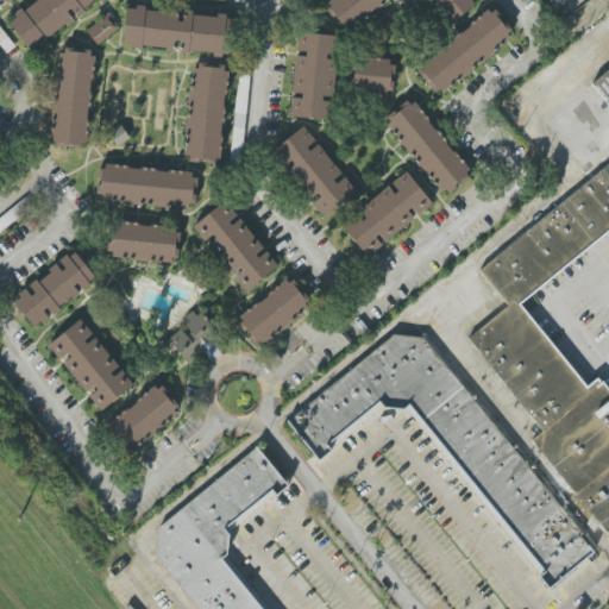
[(0,0),(0,7),(1,10),(11,0),(0,0)]
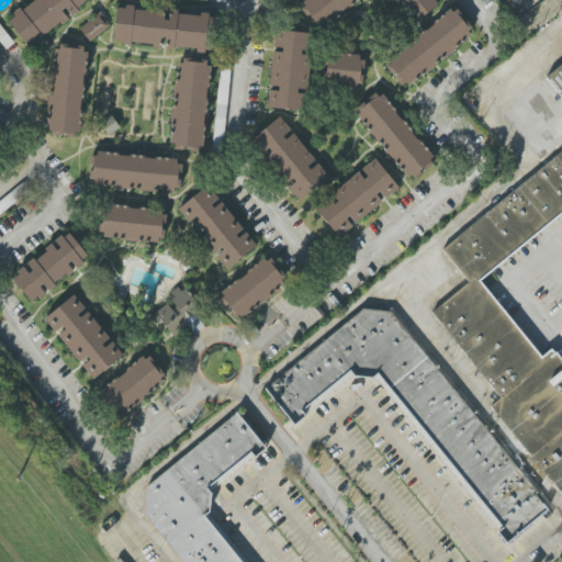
[(8,22),(34,0),(86,0),(29,47),(8,22)]
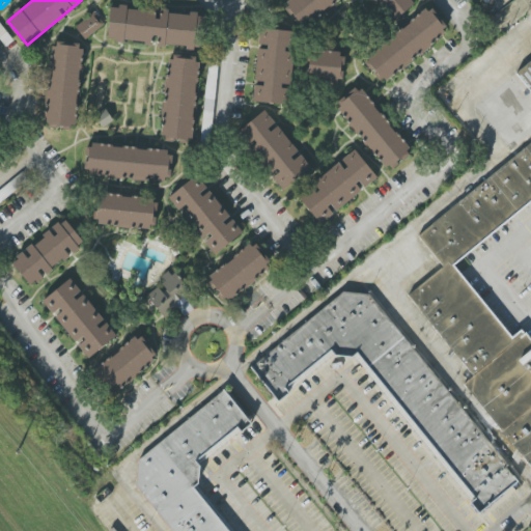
[(287,0),(337,0),(303,26),(301,23),(297,26),(284,8),(288,5),(286,1),(287,0)]
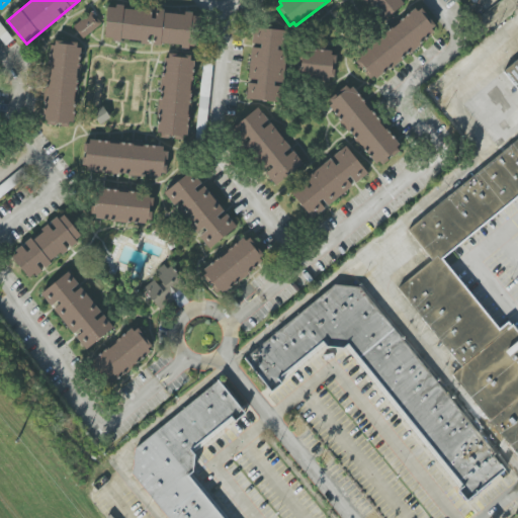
[(401,0),(404,3),(381,20),(365,0),(401,0)]
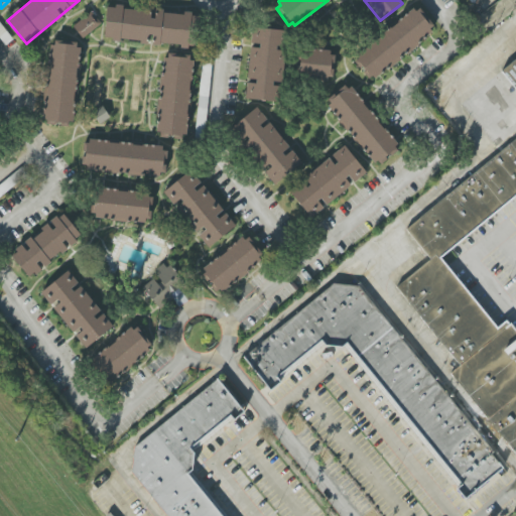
[(195,46),(104,37),(107,6),(198,16),(195,46)]
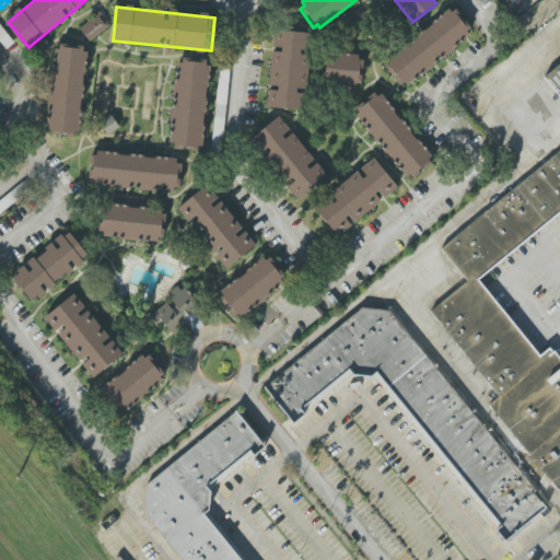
[(406,85),(404,82),(400,84),(385,66),(388,62),(386,59),(448,9),(451,12),(455,9),(470,27),(466,31),(468,34),(406,85)]
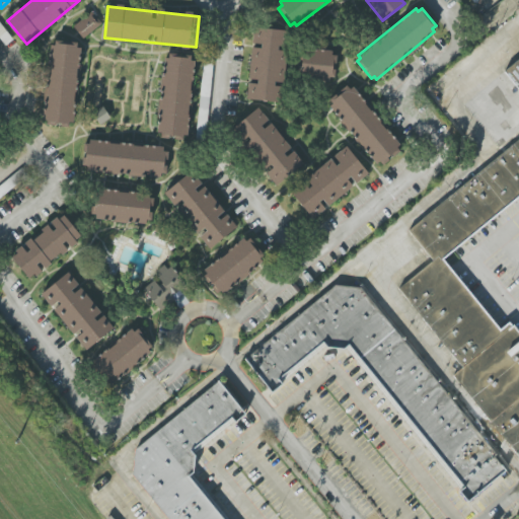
[(83,39),(101,23),(91,11),(73,26),(83,39)]
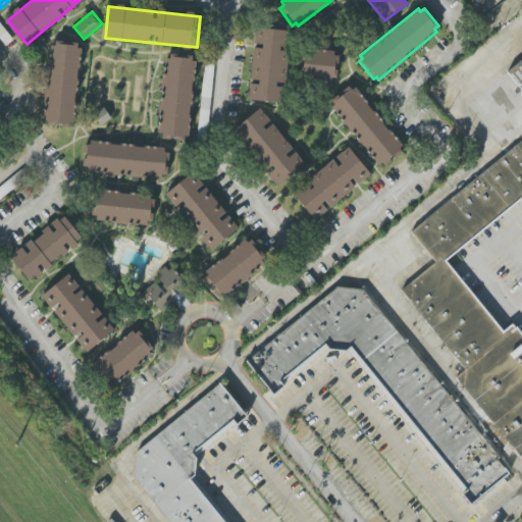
[(0,39),(4,45),(11,40),(0,24),(0,39)]
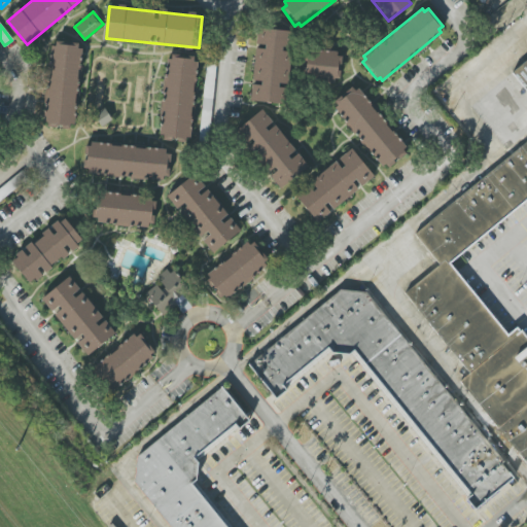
[(250,100),(257,28),(294,32),(289,104),(250,100)]
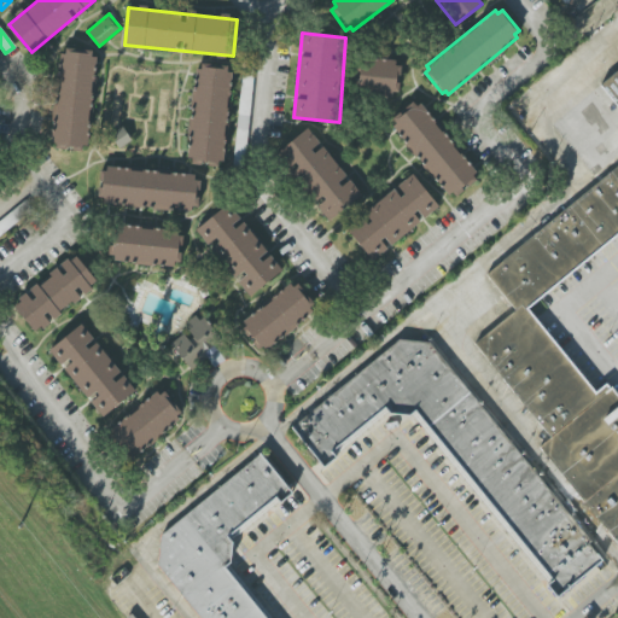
[(87,146),(82,145),(81,150),(56,147),(56,143),(52,143),(60,53),(64,53),(65,48),(92,52),(92,56),(97,56),(87,146)]
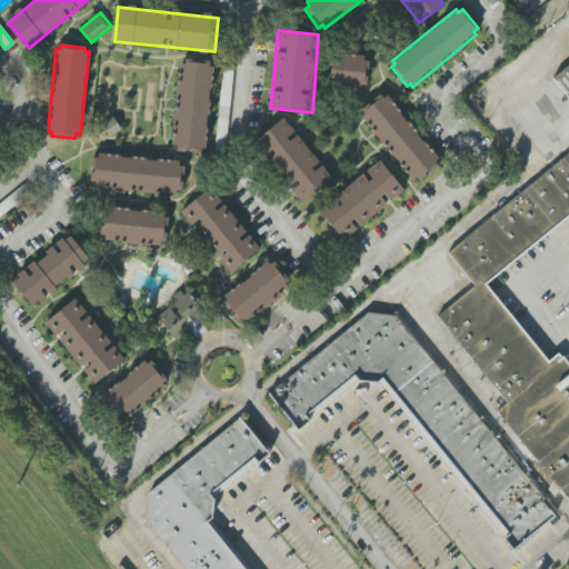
[(365,56),(363,60),(369,61),(368,70),(366,70),(365,77),(368,77),(367,86),(361,85),(360,89),(328,86),(332,52),(365,56)]
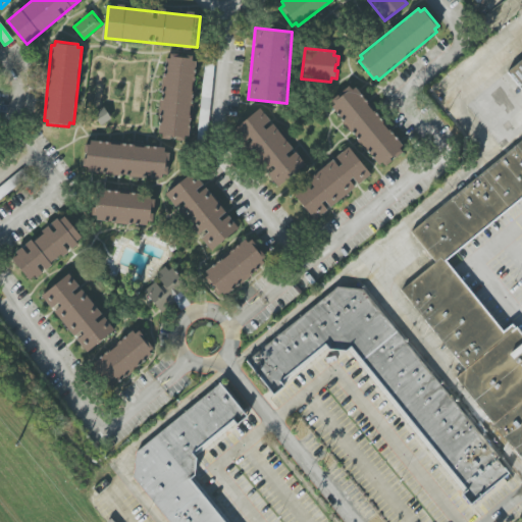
[(161,138),(162,135),(158,134),(166,58),(169,58),(170,53),(193,56),(192,61),(196,61),(189,137),(185,136),(185,141),(161,138)]
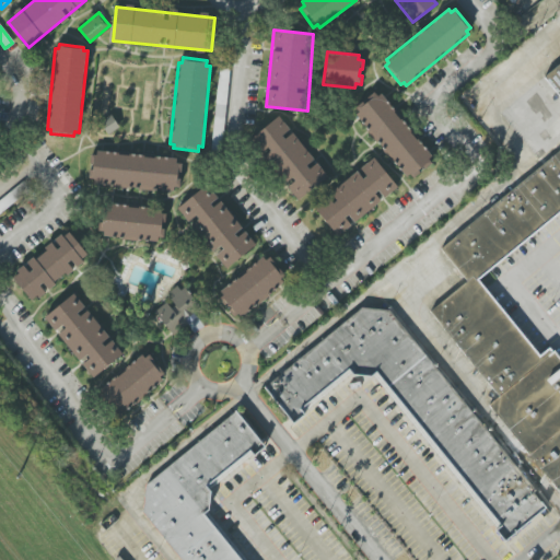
[(559,361),(559,488),(432,308),(468,279),(443,243),(559,147),(559,92),(547,74),(559,63),(559,212),(478,281),(538,354),(548,347),(559,361)]
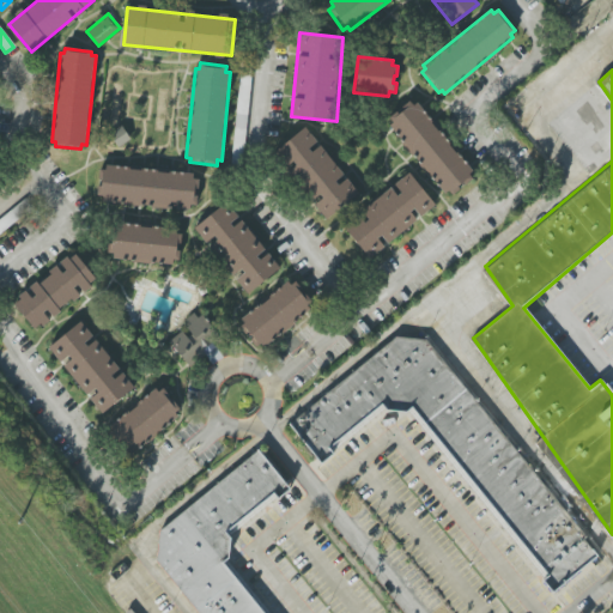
[(451,195),(448,190),(444,194),(388,125),(392,122),(389,117),(410,101),(413,105),(417,102),(473,170),(468,174),(473,178),(451,195)]
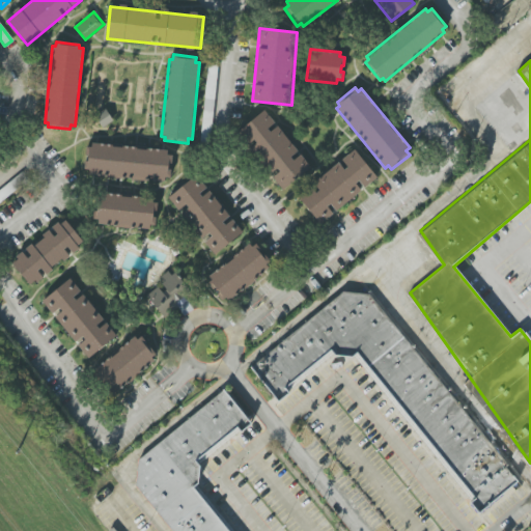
[(113,121),(106,109),(95,116),(102,128),(113,121)]
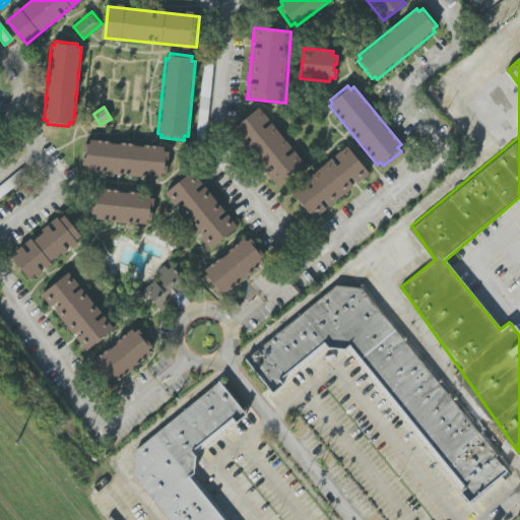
[(276,186),(234,128),(259,108),(303,165),(276,186)]
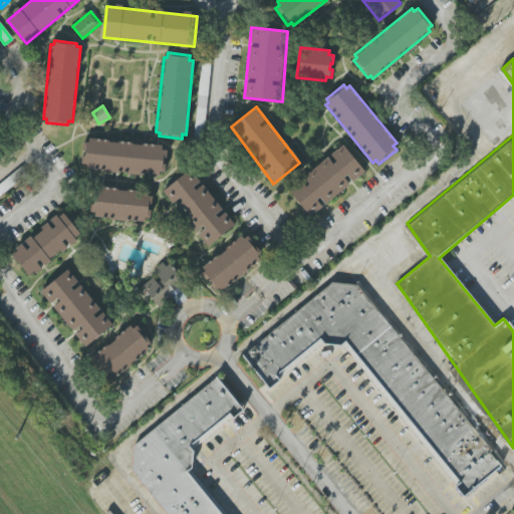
[(159,176),(85,169),(85,165),(81,164),(83,142),(88,143),(89,139),(162,146),(162,150),(167,150),(165,172),(160,172),(159,176)]
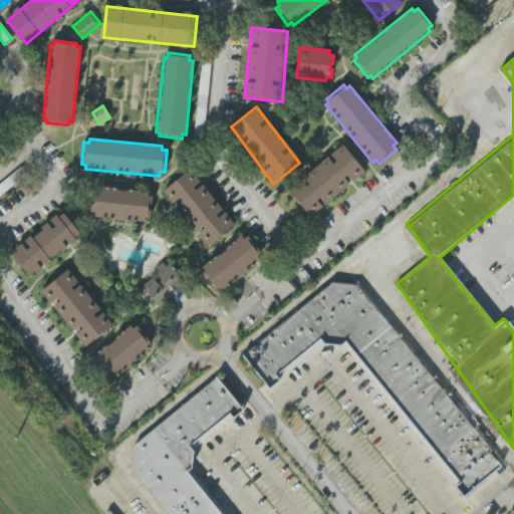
[(309,216),(288,190),(343,145),(365,172),(309,216)]
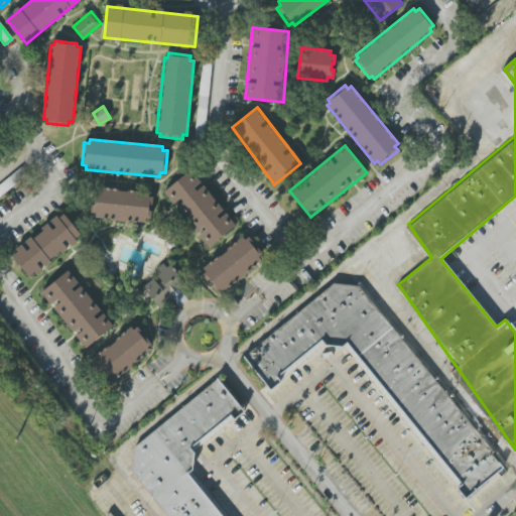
[(208,247),(164,191),(189,170),(235,225),(208,247)]
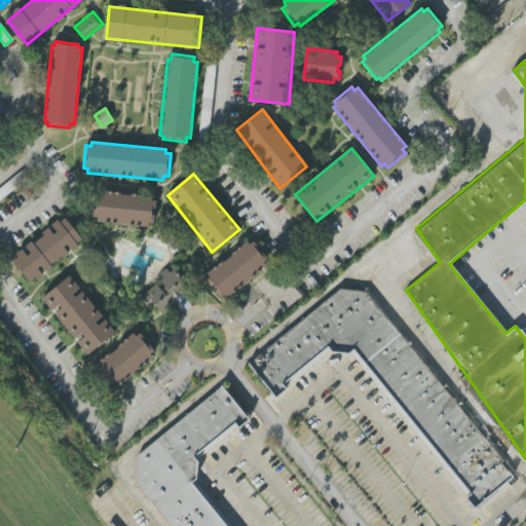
[(97,222),(97,218),(92,217),(95,196),(100,196),(101,191),(152,196),(152,200),(155,200),(154,223),(149,223),(148,227),(97,222)]
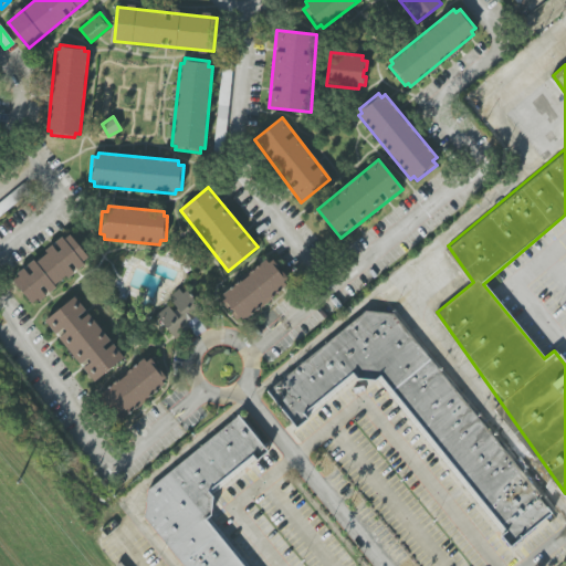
[(12,281),(19,276),(17,273),(61,237),(63,239),(69,236),(88,258),(83,263),(84,264),(40,302),(38,300),(31,304),(12,281)]
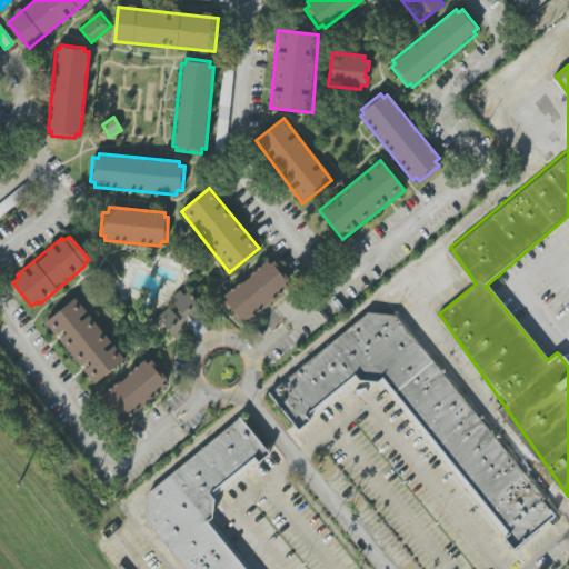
[(243,322),(241,319),(238,321),(222,302),(227,300),(223,296),(267,261),(269,265),(275,261),(289,280),(285,283),(287,287),(243,322)]
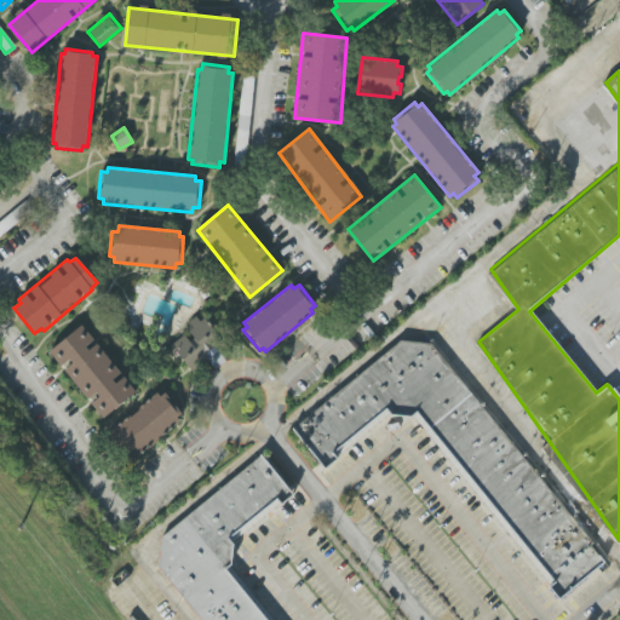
[(224,344),(200,314),(185,325),(190,331),(171,346),(191,371),(224,344)]
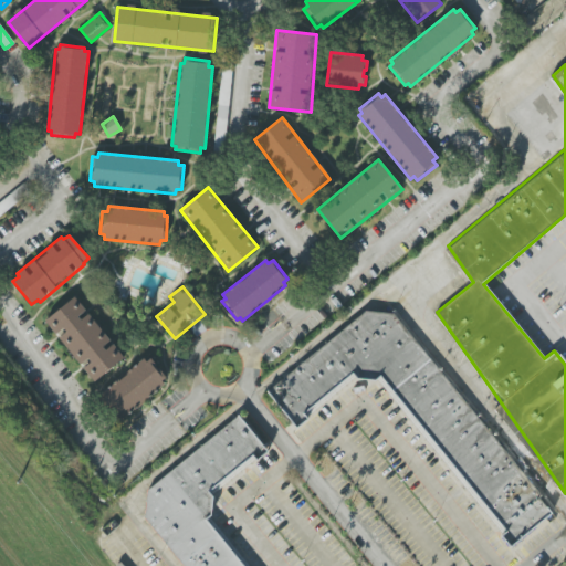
[(94,381),(44,321),(74,296),(124,358),(94,381)]
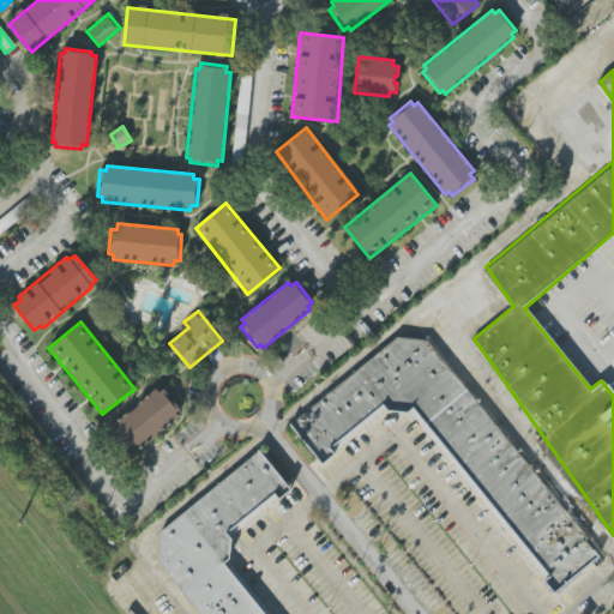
[(289,425),(323,464),(336,455),(332,447),(384,405),(389,411),(408,414),(415,408),(552,577),(545,582),(557,594),(600,557),(428,342),(397,338),(289,425)]
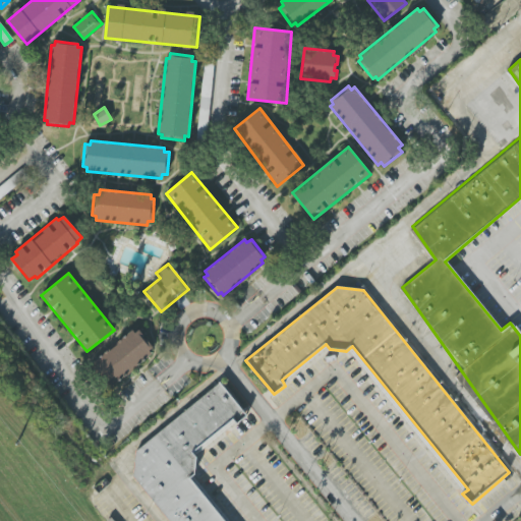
[(94,362),(131,330),(134,333),(138,330),(153,347),(149,351),(152,354),(115,384),(113,381),(110,384),(94,362)]
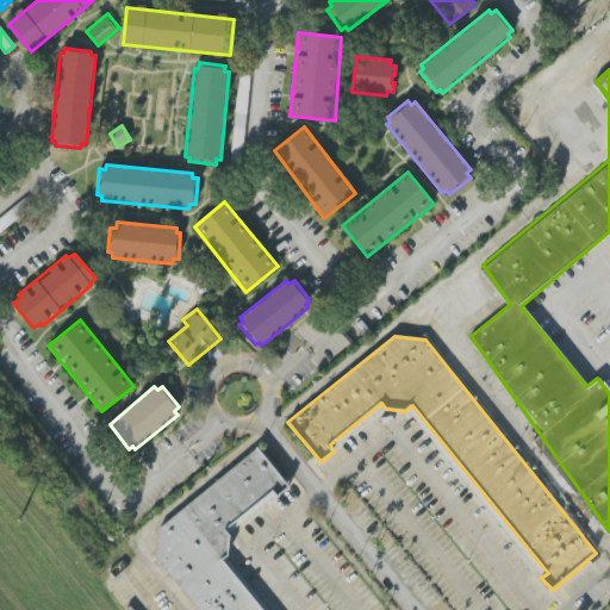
[(257,447),(159,529),(156,560),(197,609),(262,609),(223,561),(228,559),(231,536),(225,530),(275,491),(279,497),(290,487),(257,447)]
